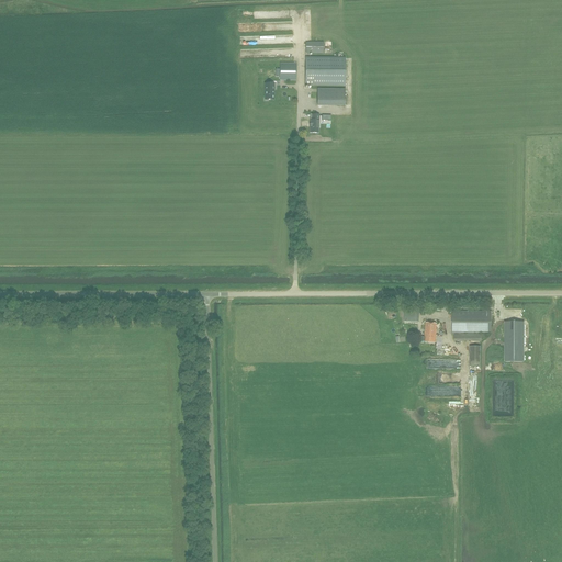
[(261,35),(261,44),(289,43),(289,36),(294,36),(294,33),(281,33),(281,36),(277,36),(277,35),(261,35)]
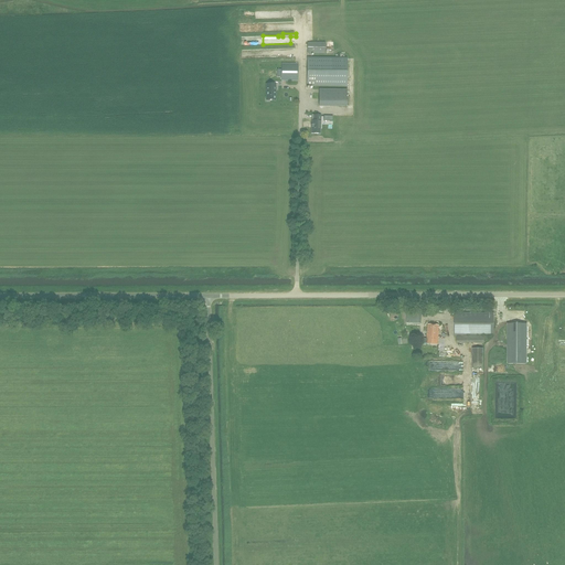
[(326,43),(308,43),(308,54),(326,54),(326,43)]
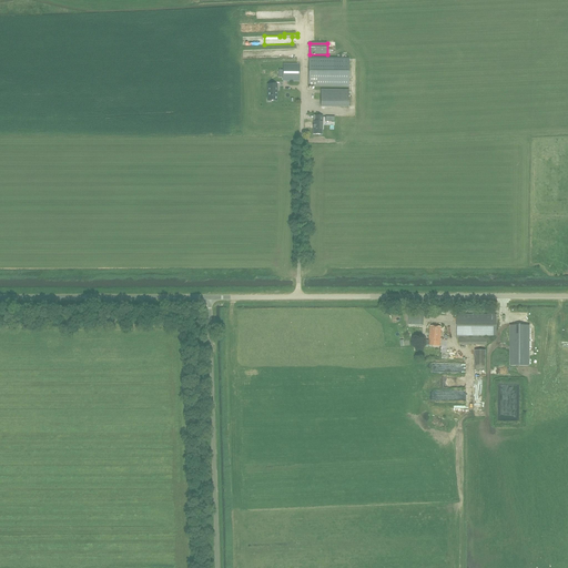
[(348,59),(344,59),(308,59),(308,87),(344,87),(350,87),(348,59)]
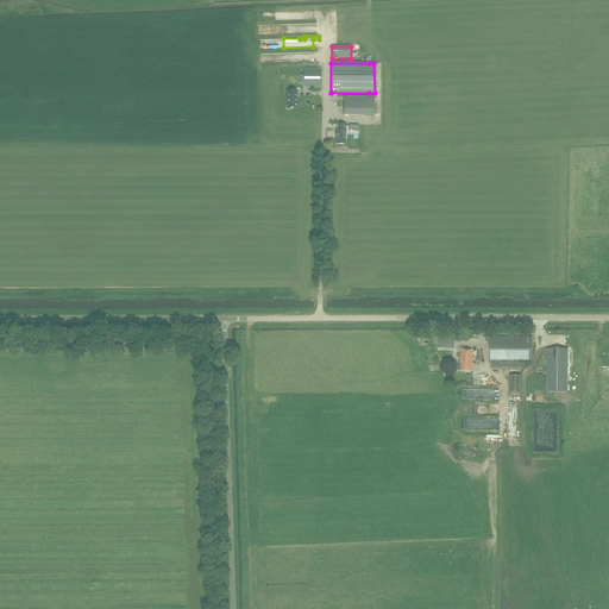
[(303,69),(303,75),(303,83),(303,88),(321,88),(321,69),(303,69)]
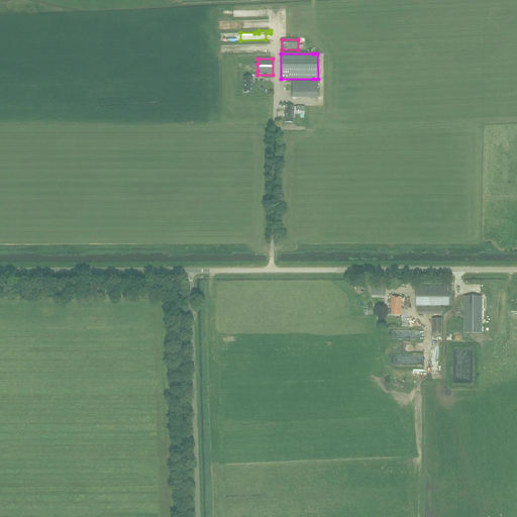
[(243,77),(243,89),(247,89),(247,92),(252,92),(252,78),(243,77)]
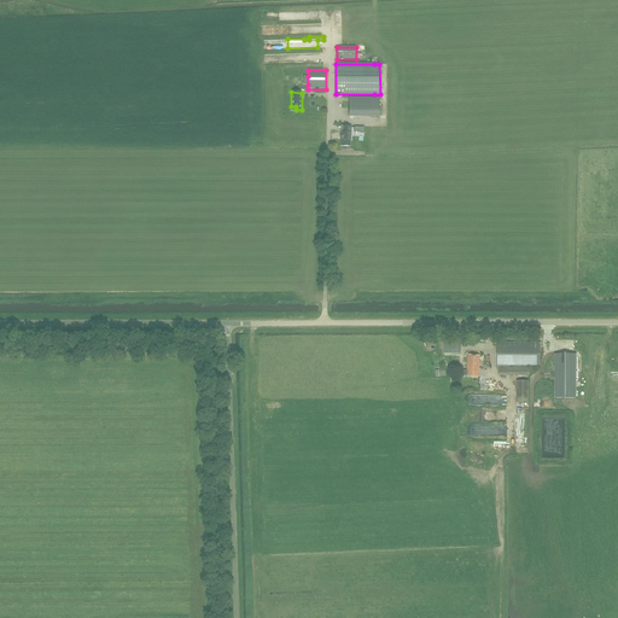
[(349,116),(379,117),(379,99),(349,98),(349,116)]
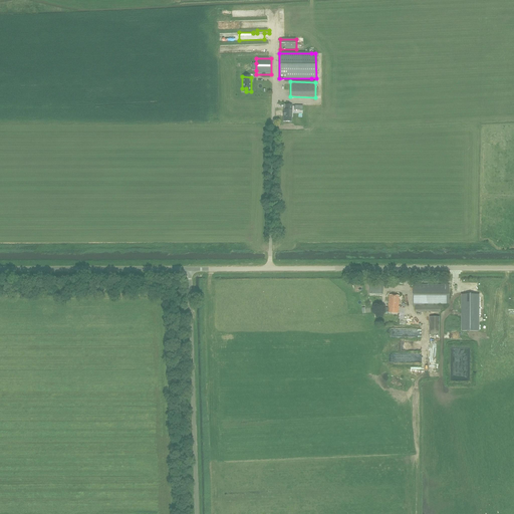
[(283,121),(291,122),(291,105),(285,105),(285,110),(283,110),(283,121)]
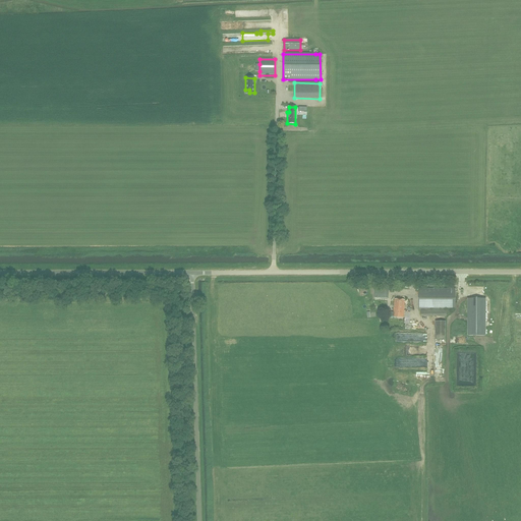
[(388,299),(389,287),(374,286),(374,298),(388,299)]
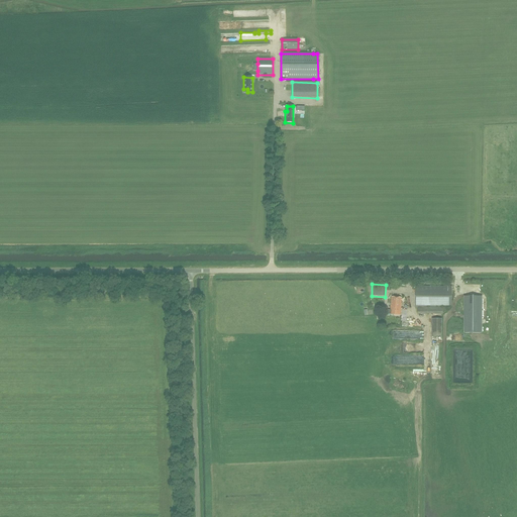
[(451,287),(416,287),(416,307),(451,307),(451,287)]
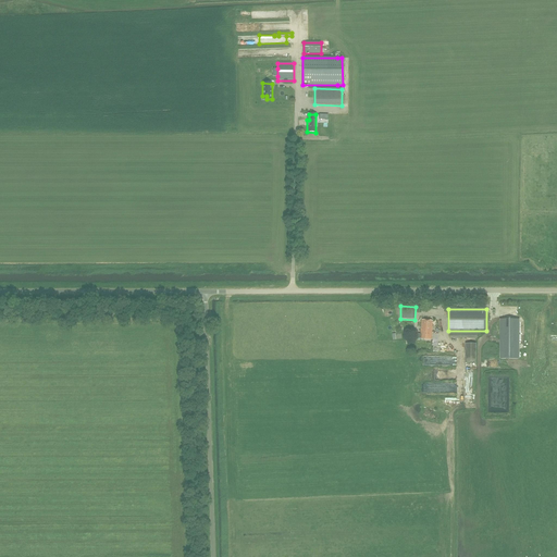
[(421,320),(421,330),(425,330),(425,331),(426,331),(426,332),(432,332),(432,321),(421,320)]
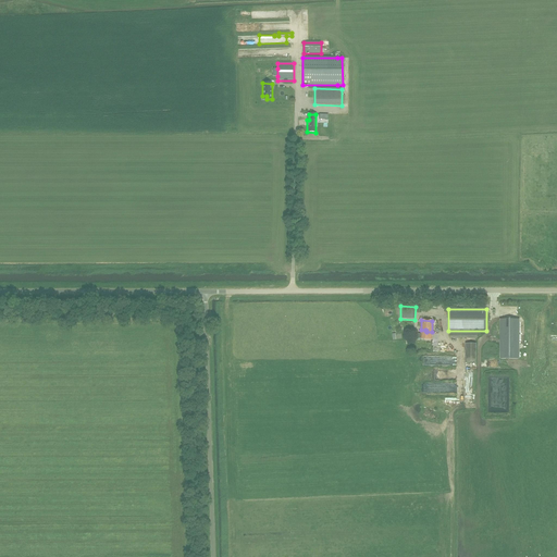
[(519,320),(500,320),(500,358),(519,358),(519,320)]
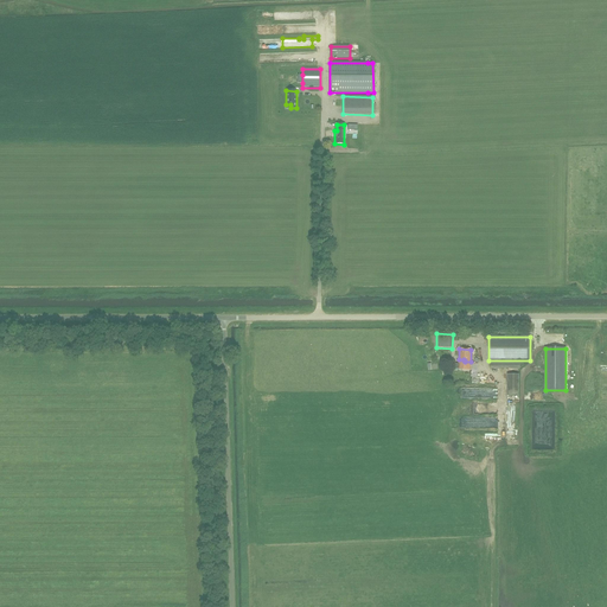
[(464,359),(459,359),(459,364),(455,364),(454,369),(458,369),(458,370),(470,371),(471,362),(465,362),(465,360),(464,360),(464,359)]
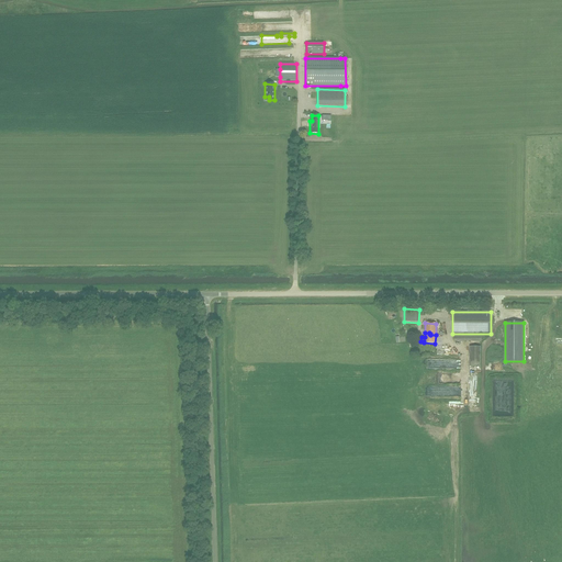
[(470,367),(481,367),(481,347),(470,347),(470,367)]
